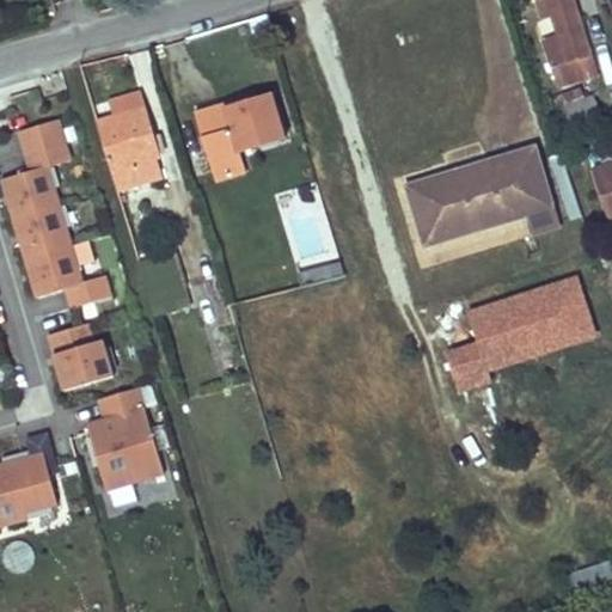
[(573,0),(536,0),(543,23),(552,20),(558,37),(543,42),(561,90),(599,79),(573,0)]
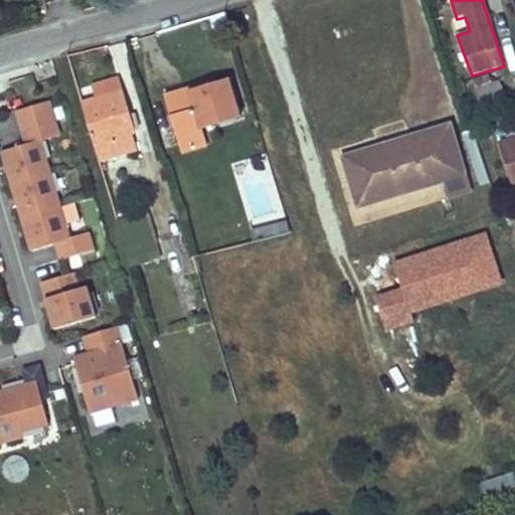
[(514,86),(514,50),(505,52),(512,87),(514,86)]
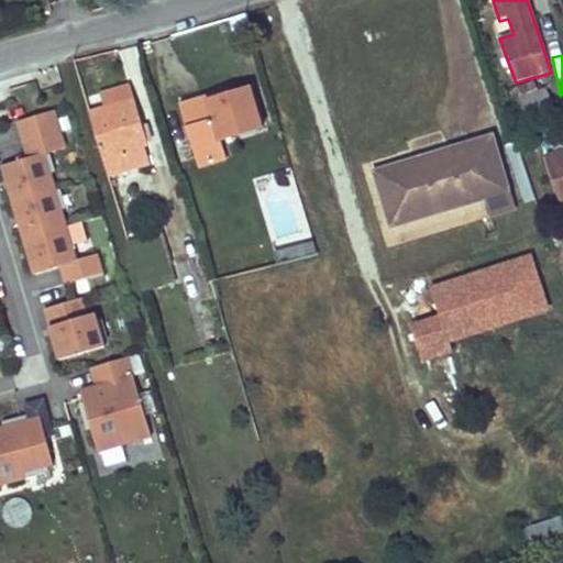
[(536,86),(512,94),(520,121),(551,111),(545,94),(539,95),(536,86)]
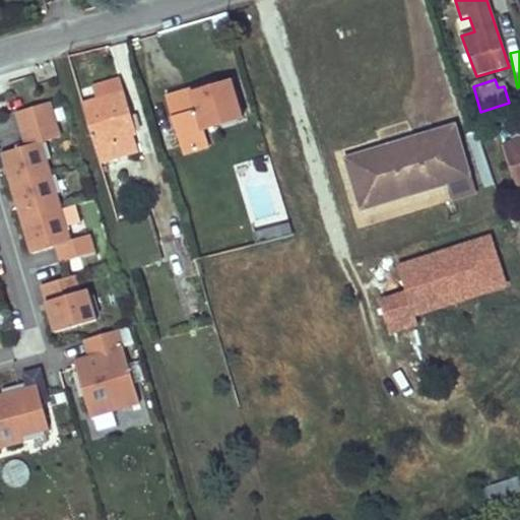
[(100,102),(81,106),(98,159),(135,149),(130,134),(133,133),(118,81),(95,87),(100,102)]
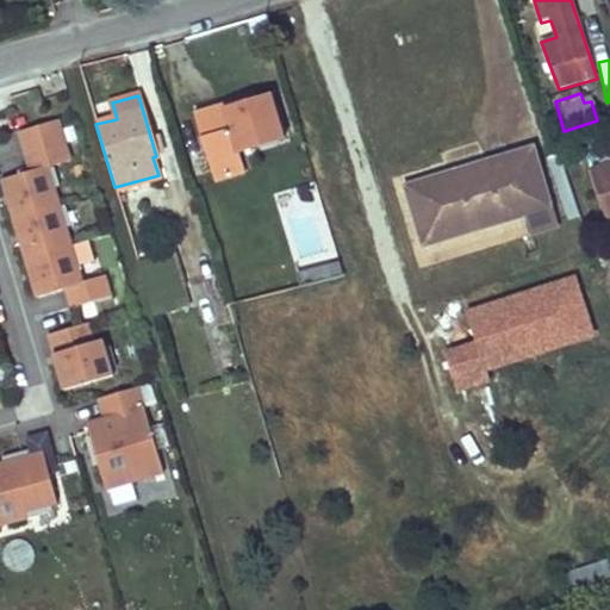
[(203,142),(185,147),(194,180),(213,175),(216,184),(228,180),(223,160),(240,155),(284,141),(271,100),(230,111),(228,105),(194,113),(203,142)]
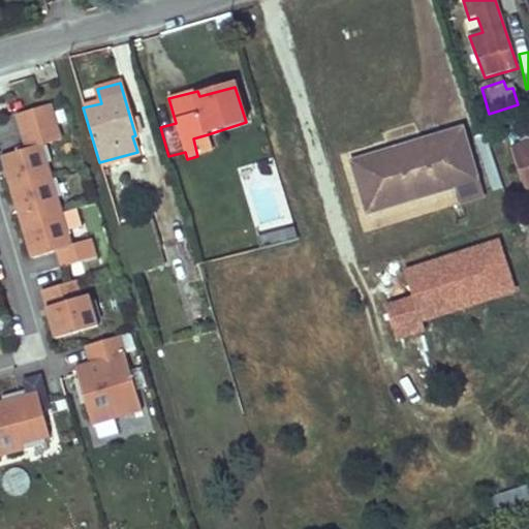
[(26,149),(1,156),(31,257),(56,250),(61,268),(95,257),(90,239),(70,245),(41,146),(61,139),(51,104),(16,115),(26,149)]
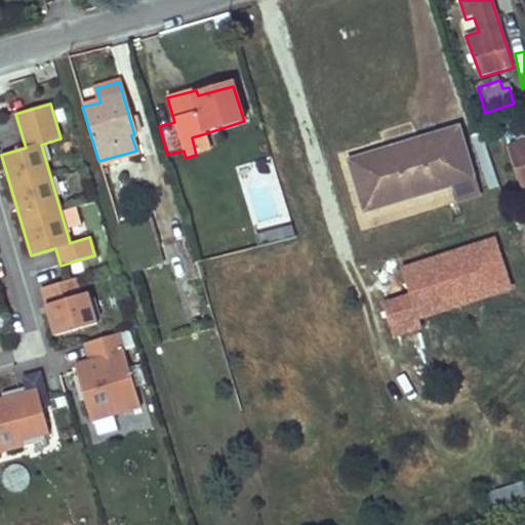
[(458,128),(348,162),(363,212),(450,186),(473,178),(458,128)]
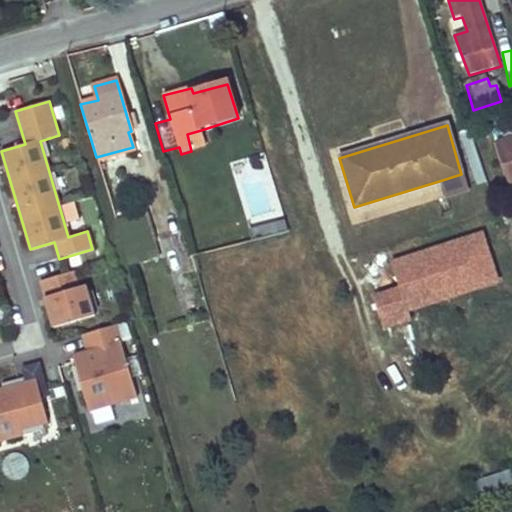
[(201,130),(187,134),(191,151),(206,147),(201,130)]
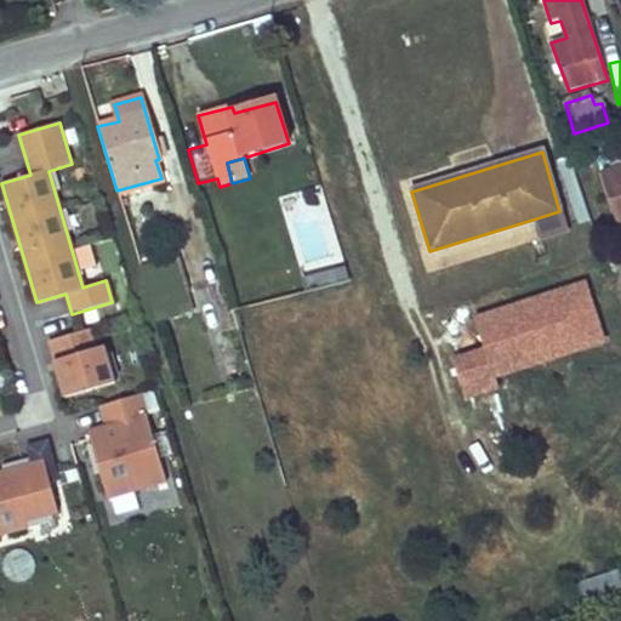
[(620,165),(600,171),(615,224),(620,222),(620,165)]
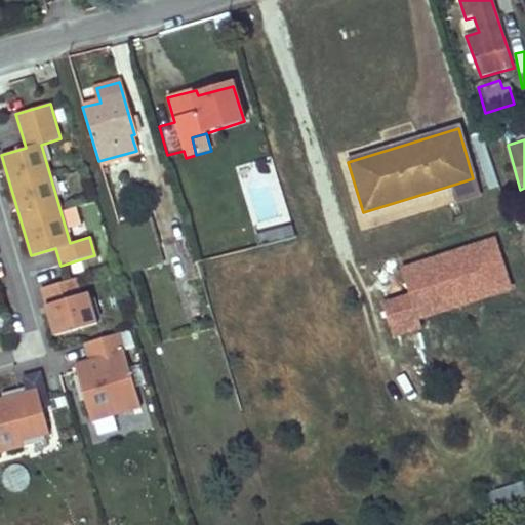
[(473,178),(450,186),(455,201),(478,195),(473,178)]
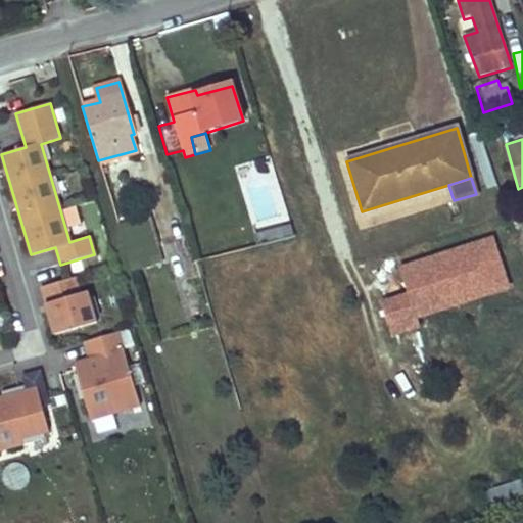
[(75,204),(65,207),(75,236),(85,233),(75,204)]
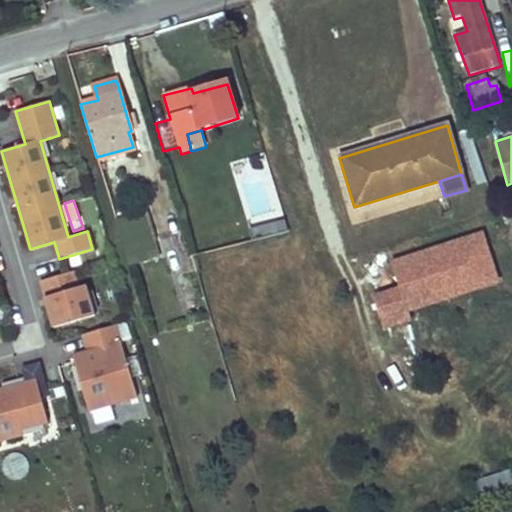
[(286,219),(253,223),(255,235),(288,231),(286,219)]
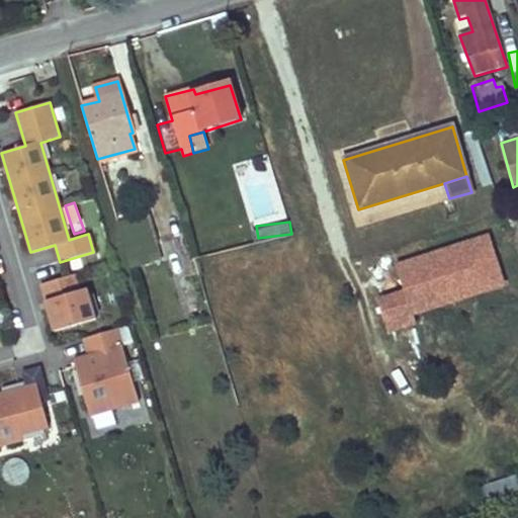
[(39,285),(54,332),(95,320),(86,289),(79,292),(74,275),(39,285)]
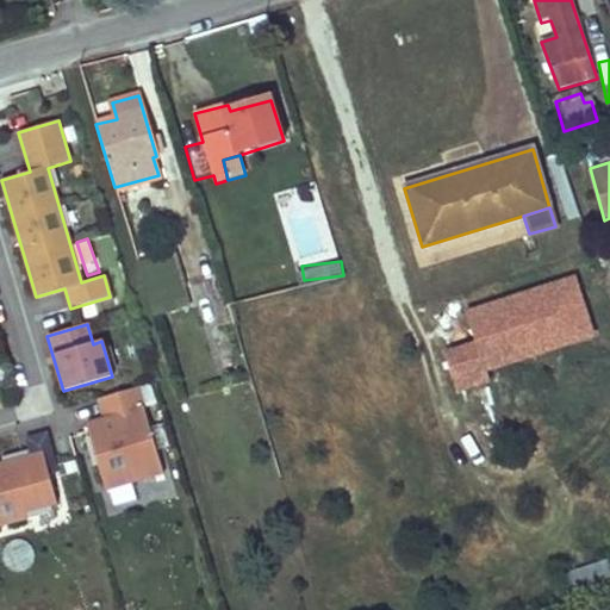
[(105,491),(157,475),(132,390),(97,399),(103,419),(85,424),(105,491)]
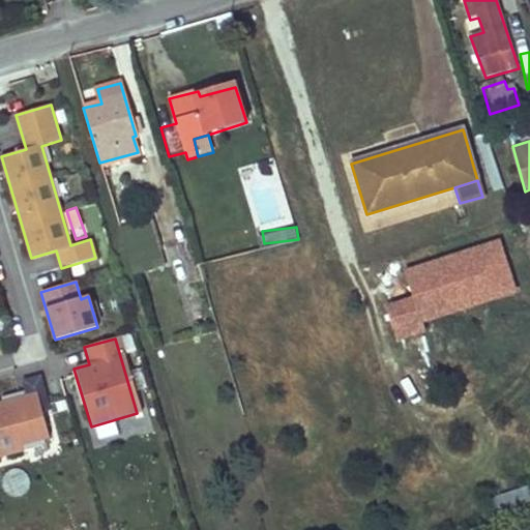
[(25,396),(0,403),(0,455),(22,450),(20,445),(49,438),(41,413),(49,411),(39,376),(21,381),(25,396)]
